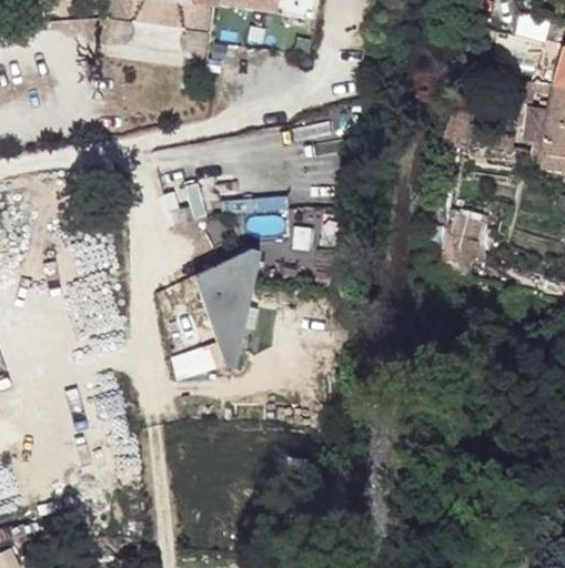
[(203,0),(217,2),(217,0),(239,0),(314,13),(318,0),(203,0)]
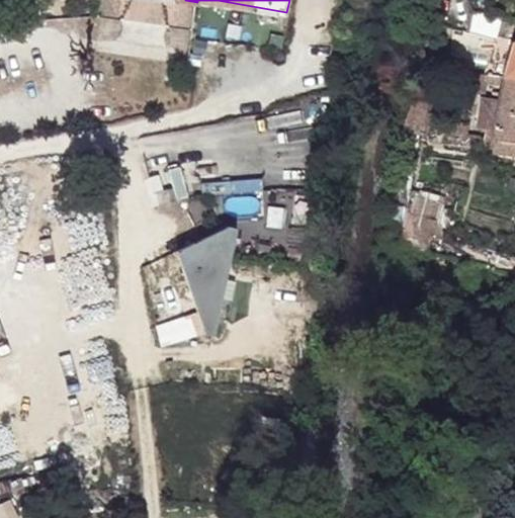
[(504,66),(499,141),(514,143),(514,41),(512,41),(504,66)]
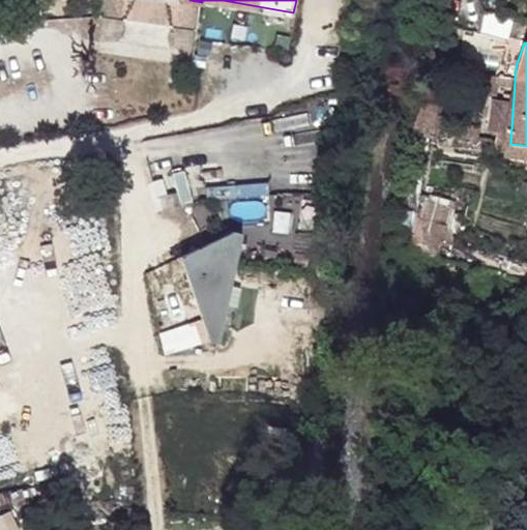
[(429,197),(419,242),(451,247),(460,203),(429,197)]
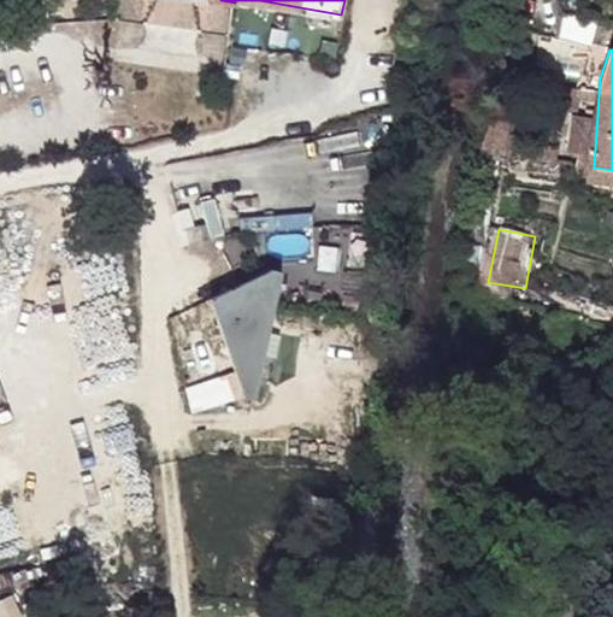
[(245,395),(255,399),(284,271),(273,269),(212,299),(245,395)]
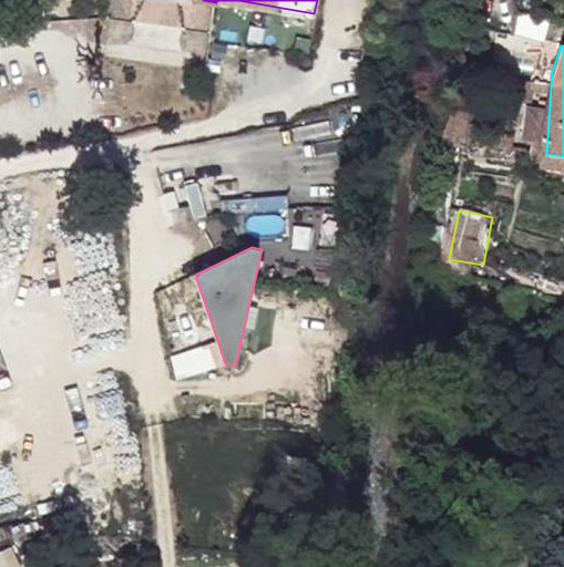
[(496,370),(495,389),(509,391),(511,372),(496,370)]
